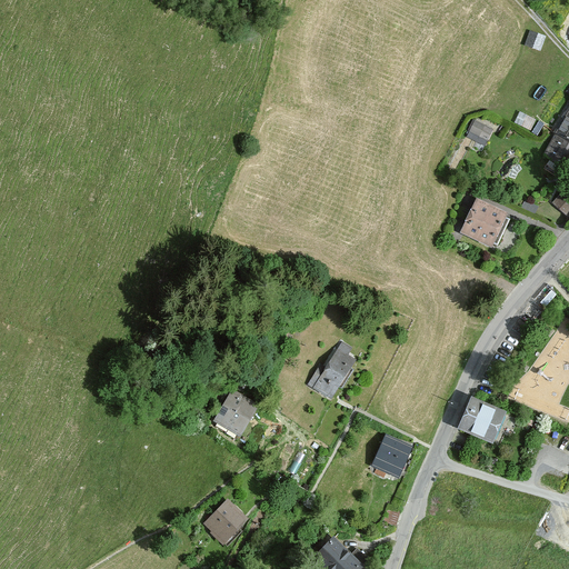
[(543,39),(530,37),(528,49),(541,51),(543,39)]
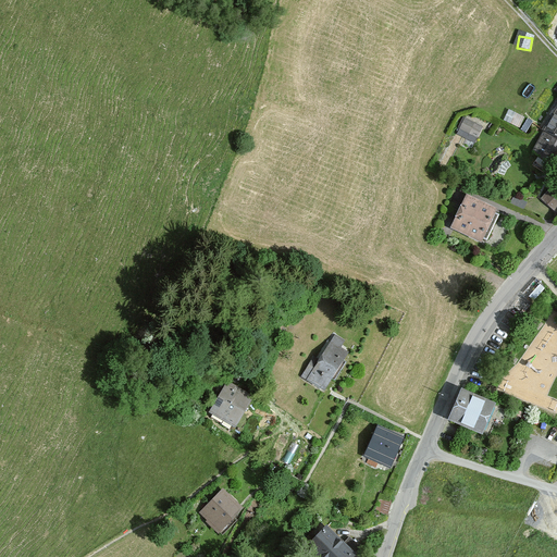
[(556,112),(534,149),(556,163),(556,112)]
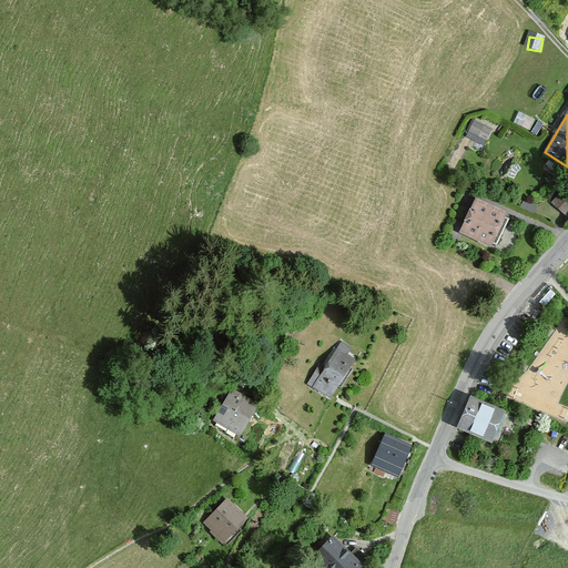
[(493,130),(472,120),(465,134),(486,144),(493,130)]
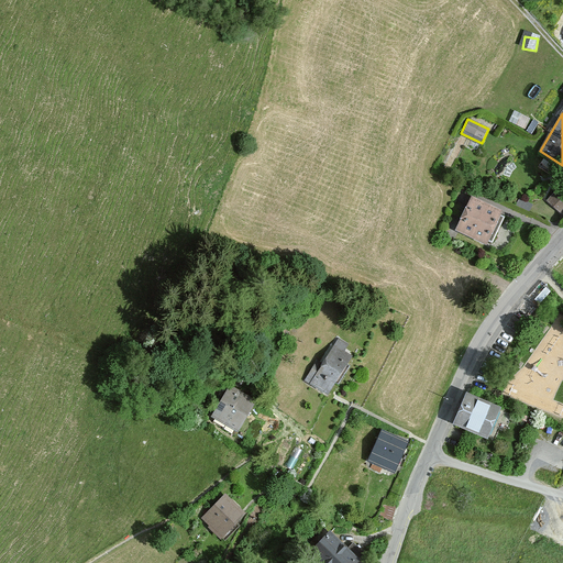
[(562,186),(559,183),(544,199),(560,212),(562,209),(562,186)]
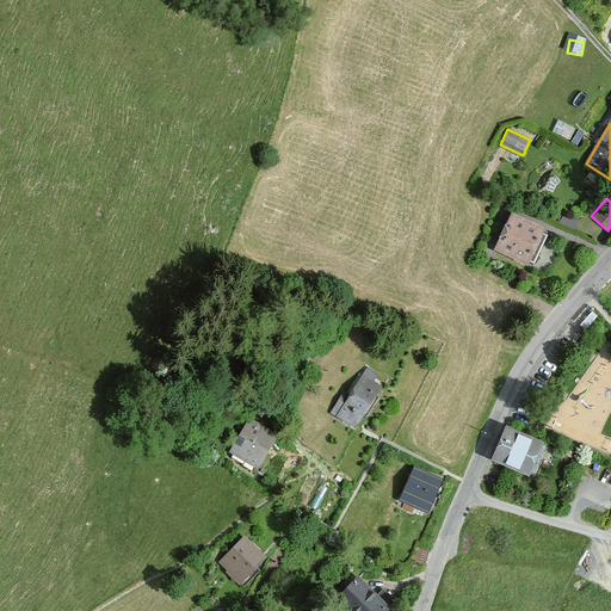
[(548,228),(511,213),(494,251),(531,266),(548,228)]
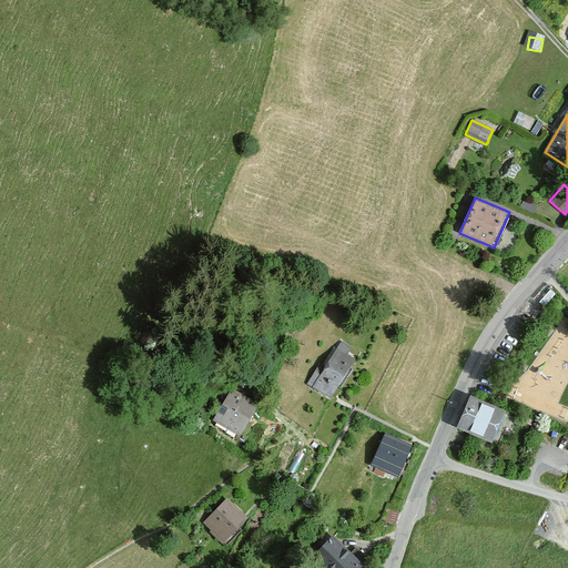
[(318,367),(310,383),(332,397),(338,386),(342,387),(353,368),(350,366),(353,359),(346,355),(351,347),(342,343),(325,371),(318,367)]
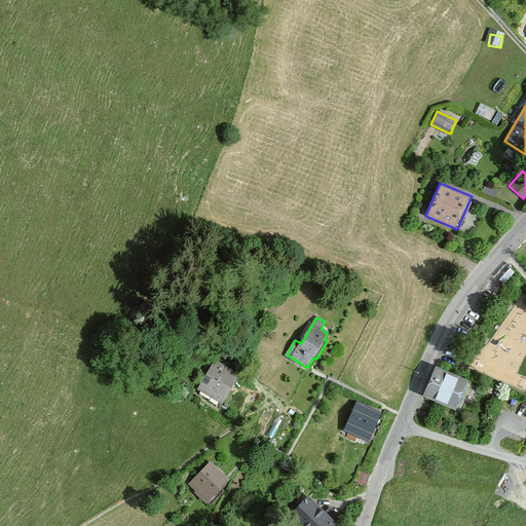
[(215,359),(194,388),(219,404),(238,374),(215,359)]
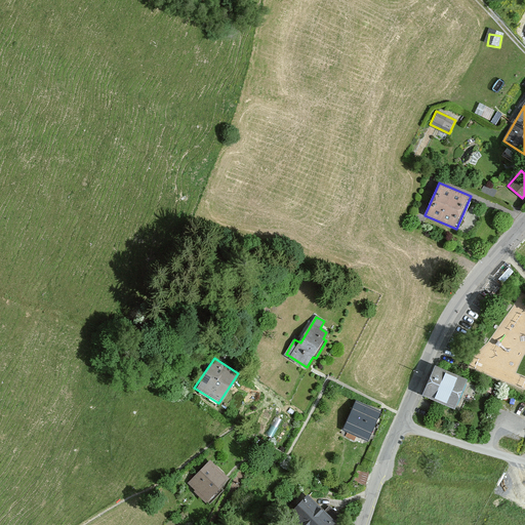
[(438,368),(427,398),(453,408),(465,379),(438,368)]
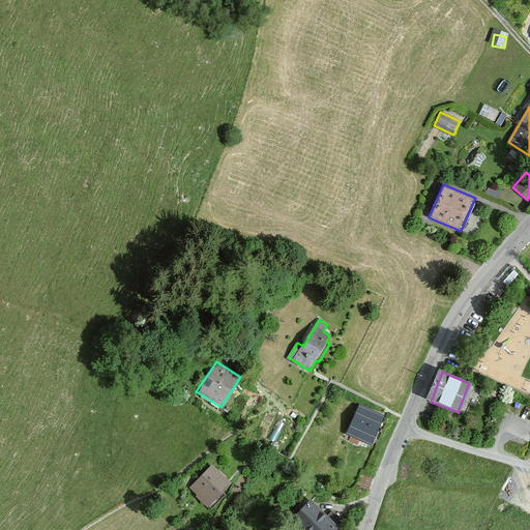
[(359,405),(347,433),(373,444),(385,416),(359,405)]
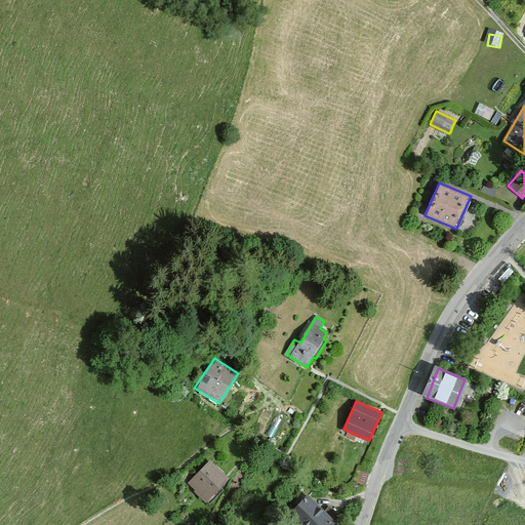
[(207,463),(186,487),(205,506),(228,483),(207,463)]
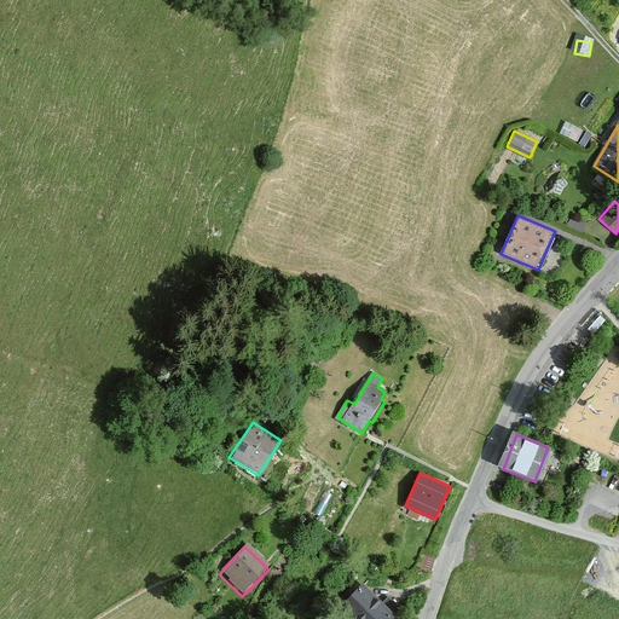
[(394,618),(362,590),(342,612),(351,618),(394,618)]
